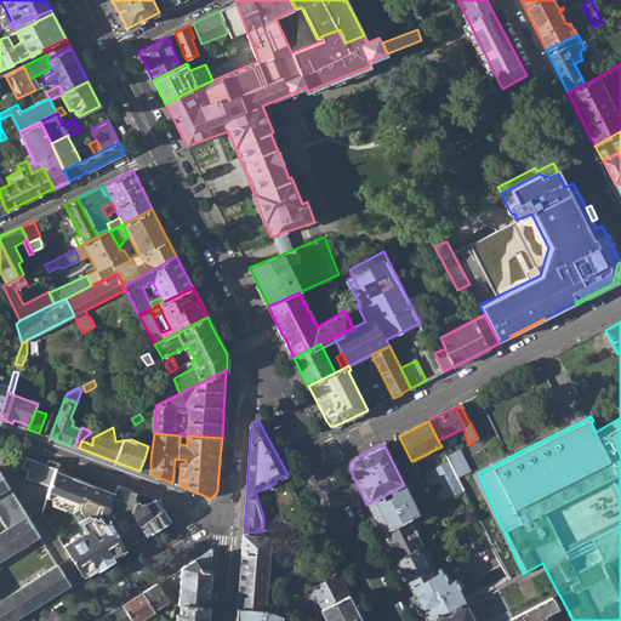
[(446,457),(449,462),(457,478),(469,472),(460,450),(446,457)]
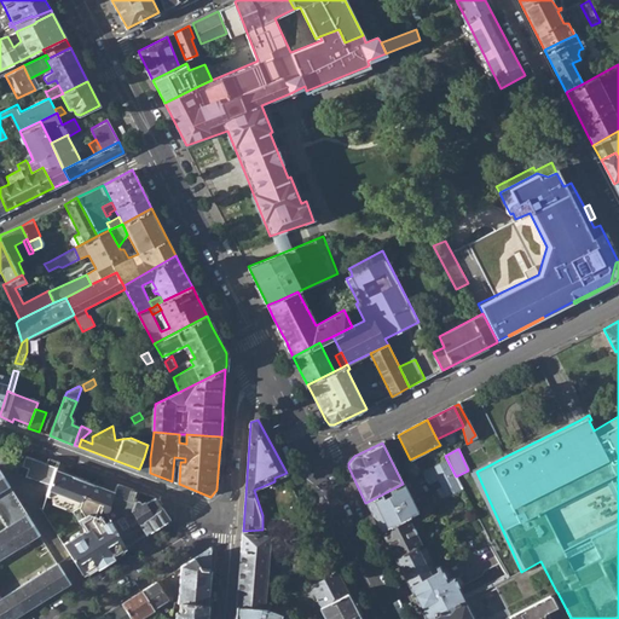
[(42,481),(50,484),(55,469),(57,461),(51,457),(48,463),(42,481)]
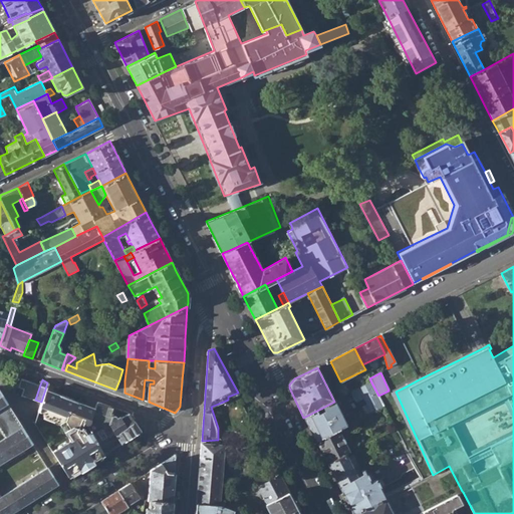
[(124,380),(119,379),(115,390),(124,393),(124,380)]
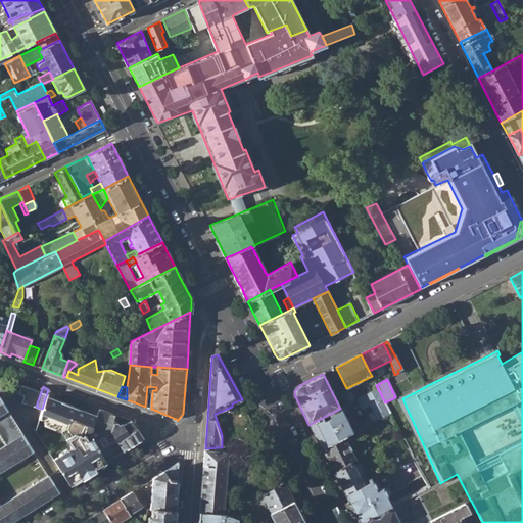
[(353,401),(359,399),(365,395),(362,389),(350,395),(353,401)]
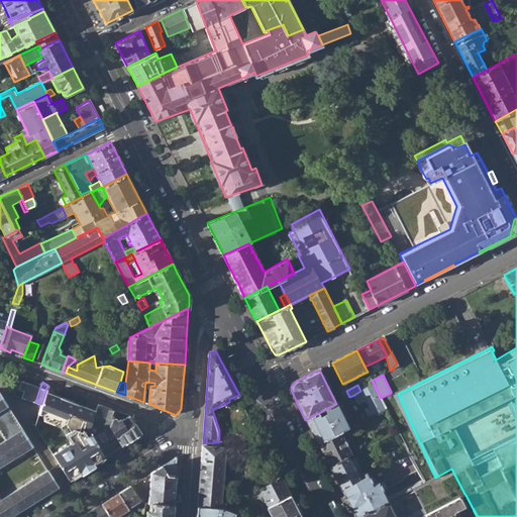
[(360,391),(354,395),(359,405),(367,402),(375,415),(386,409),(381,398),(374,385),(360,391)]
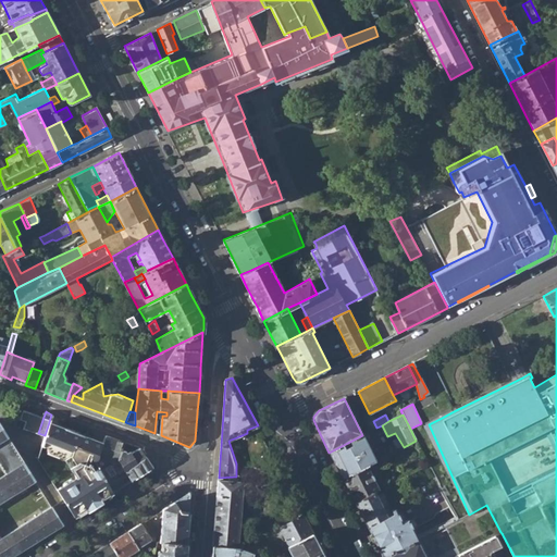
[(103,443),(64,428),(49,422),(45,435),(40,446),(46,448),(61,454),(65,462),(74,475),(76,478),(57,490),(74,518),(77,516),(76,514),(85,508),(87,509),(101,500),(100,498),(109,493),(110,495),(112,494),(108,485),(96,463),(99,455),(103,443)]
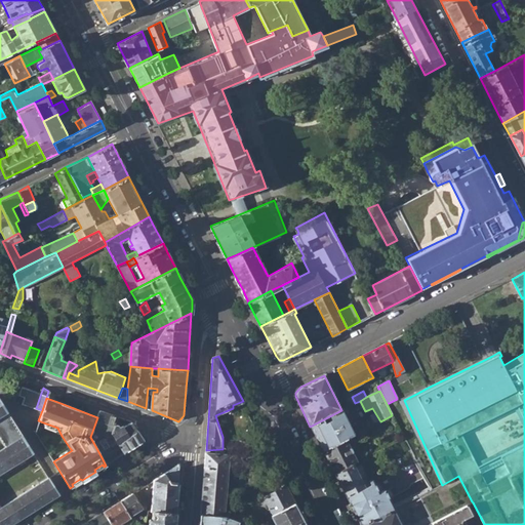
[(46,475),(0,400),(0,524),(9,524),(58,494),(46,475)]
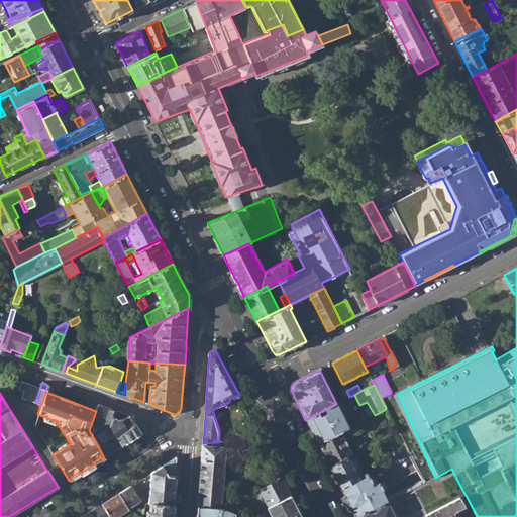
[(96,411),(92,422),(109,429),(114,417),(116,410),(99,404),(96,411)]
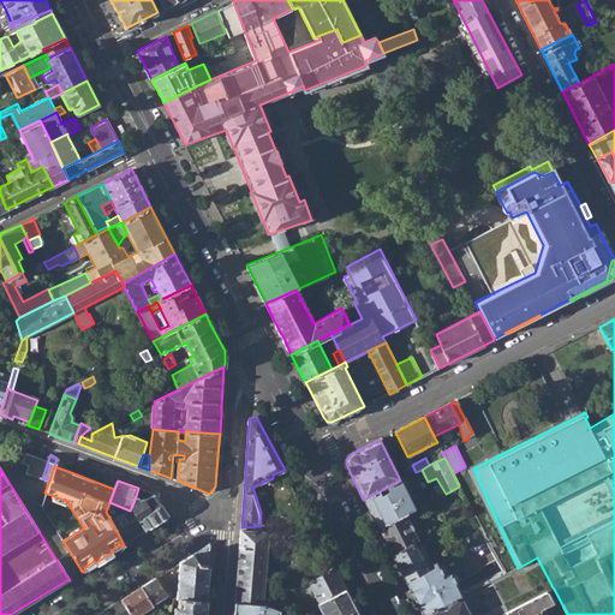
[(400,481),(363,500),(370,512),(378,529),(406,514),(415,511),(401,483),(400,481)]
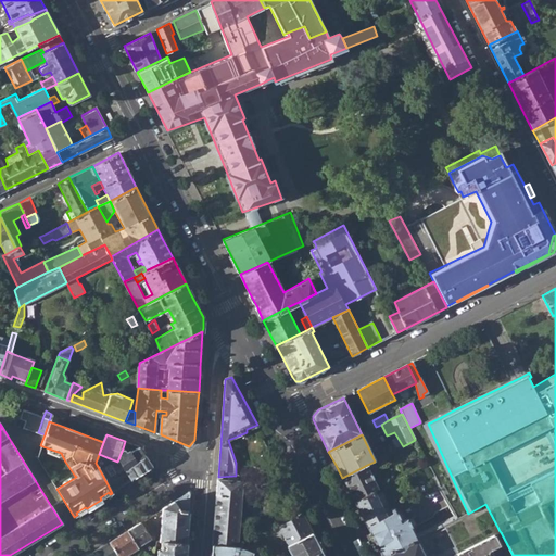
[(152,467),(139,446),(130,452),(123,449),(117,462),(121,463),(125,469),(127,474),(131,481),(152,467)]
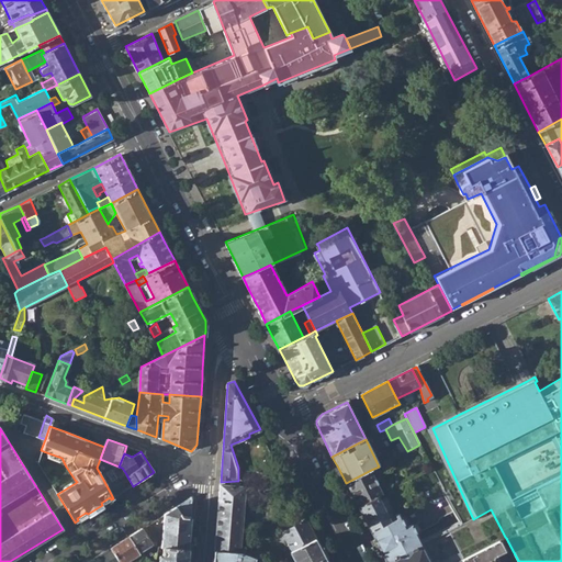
[(62,458),(46,452),(45,456),(47,459),(66,467),(62,458)]
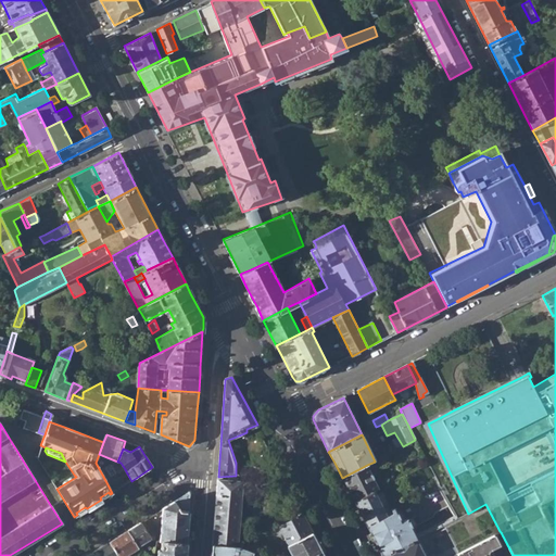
[(117,462),(99,454),(96,463),(108,484),(125,475),(127,474),(125,469),(121,463),(117,462)]
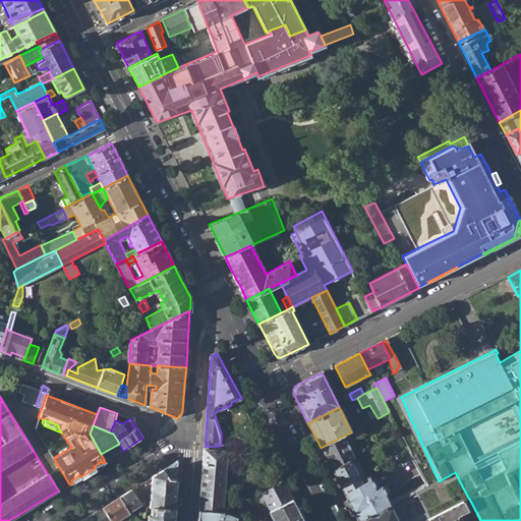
[(344,436),(321,448),(332,470),(352,460),(355,458),(344,436)]
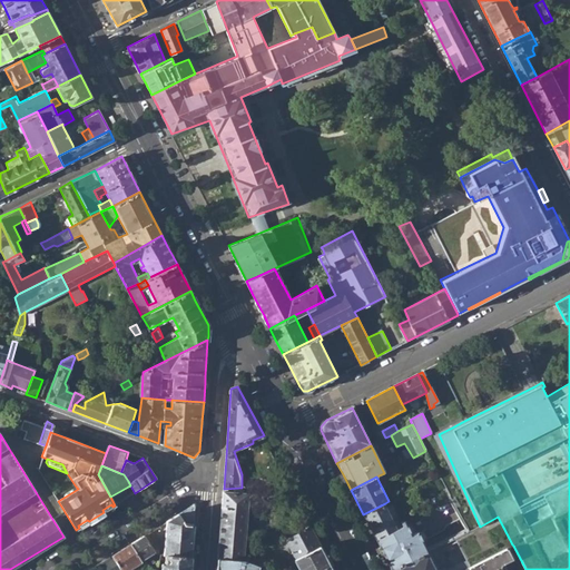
[(76,487),(56,499),(58,501),(78,489),(76,487)]
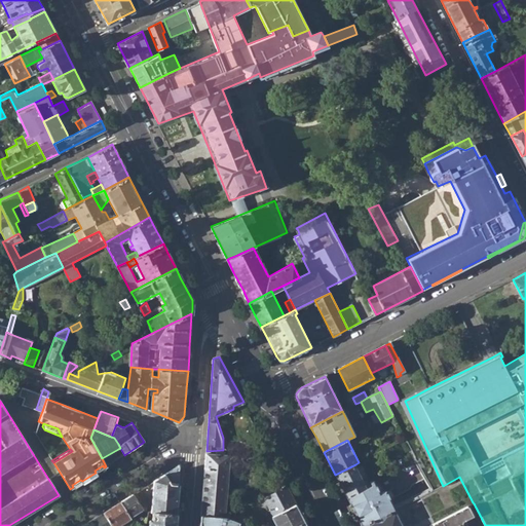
[(205,464),(204,471),(228,472),(229,455),(214,454),(215,451),(207,451),(205,464)]
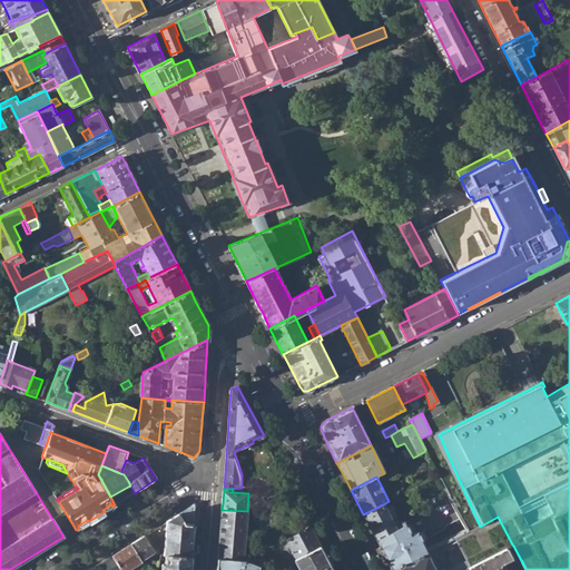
[(156,553),(166,554),(190,557),(193,540),(195,505),(194,503),(166,521),(165,548),(160,548),(149,531),(144,536),(154,552),(156,553)]
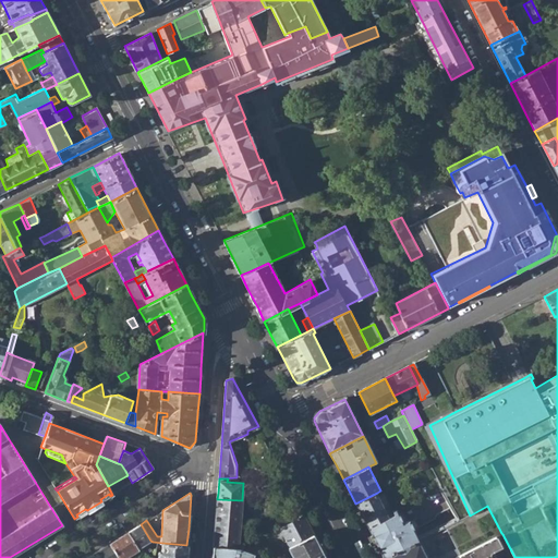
[(377,493),(355,504),(367,528),(389,517),(377,493)]
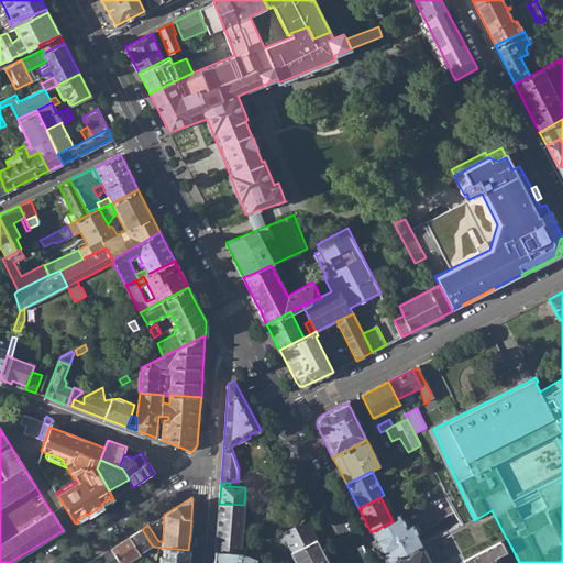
[(241,548),(243,510),(244,505),(219,504),(214,552),(241,553),(251,558),(251,547),(246,545),(246,548),(241,548)]
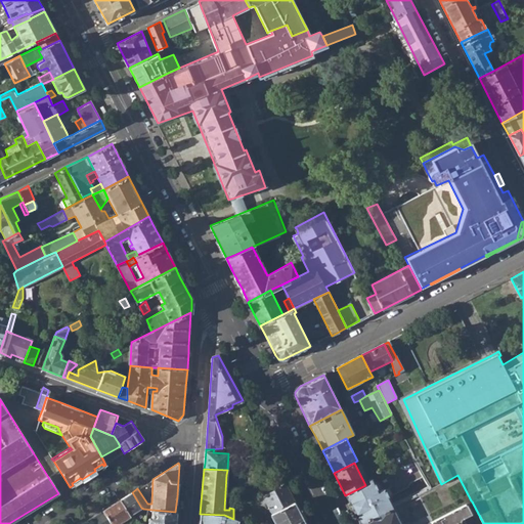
[(359,523),(428,523),(431,523),(466,506),(472,501),(471,500),(457,475),(441,484),(418,495),(428,516),(412,523),(409,523),(408,522),(404,523),(401,523),(393,508),(359,523)]
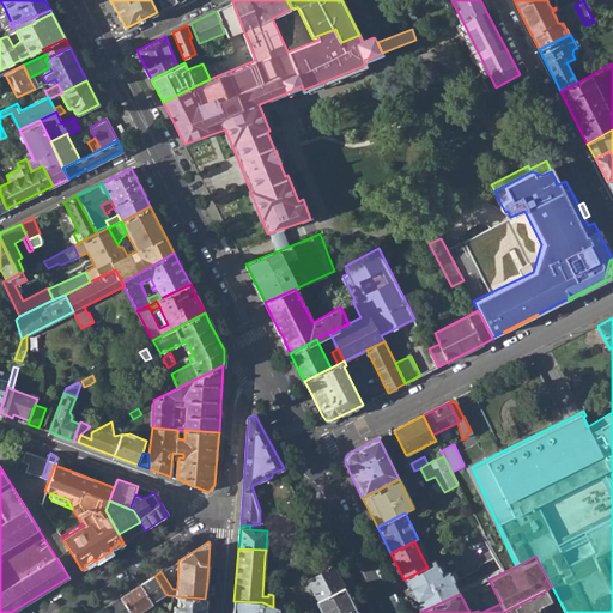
[(428,568),(404,580),(420,612),(460,594),(462,593),(453,572),(443,576),(436,563),(428,568)]
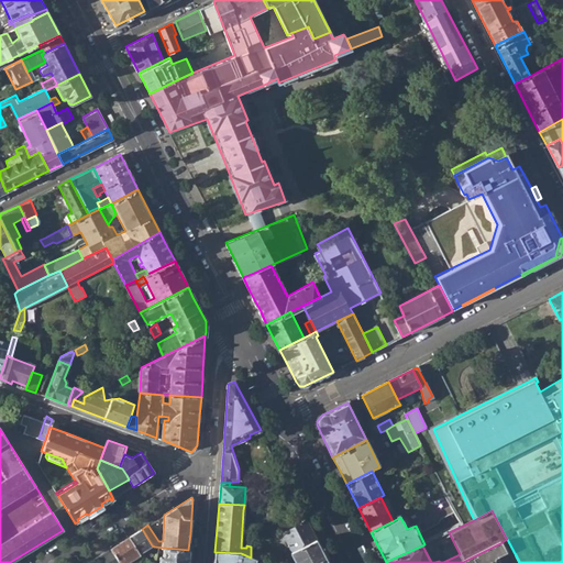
[(317,541),(306,521),(283,534),(287,542),(284,543),(290,555),(317,541)]
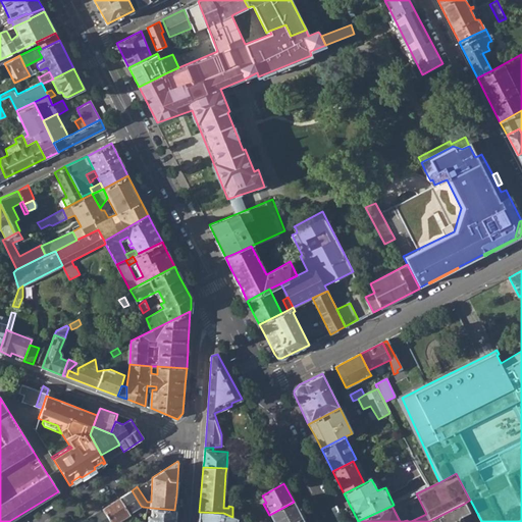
[(141,506),(132,490),(118,499),(128,514),(141,506)]
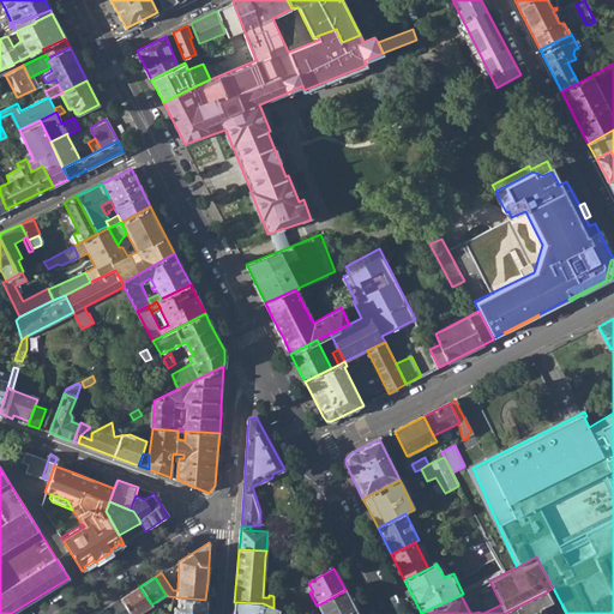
[(151,605),(139,587),(121,599),(130,613),(131,613),(139,613),(152,606),(151,605)]
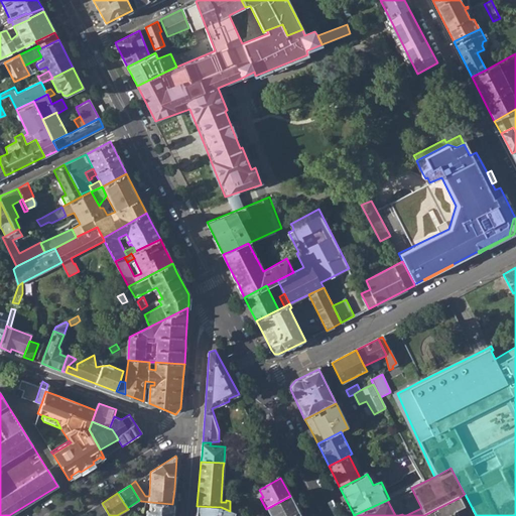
[(300,515),(290,496),(266,509),(270,515),(300,515)]
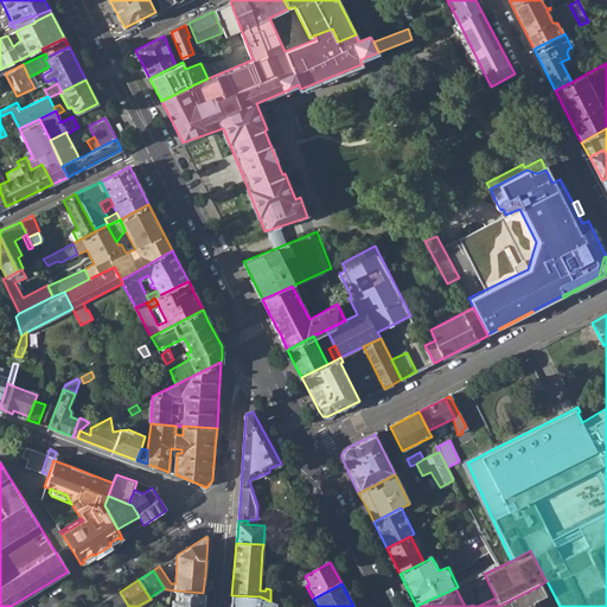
[(499,606),(531,606),(534,602),(544,596),(540,586),(499,606)]
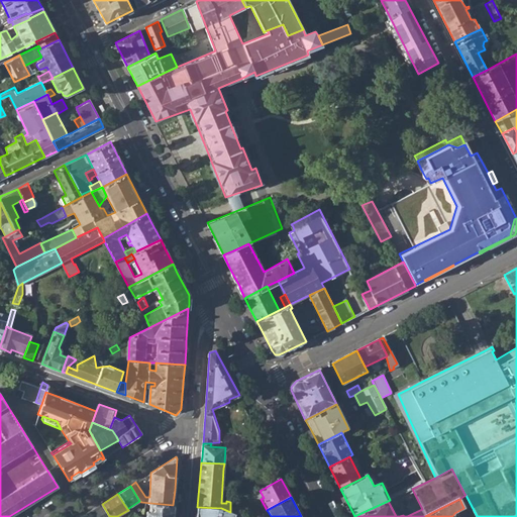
[(172,516),(173,505),(150,503),(149,511),(146,511),(145,516),(142,516),(141,516),(172,516)]
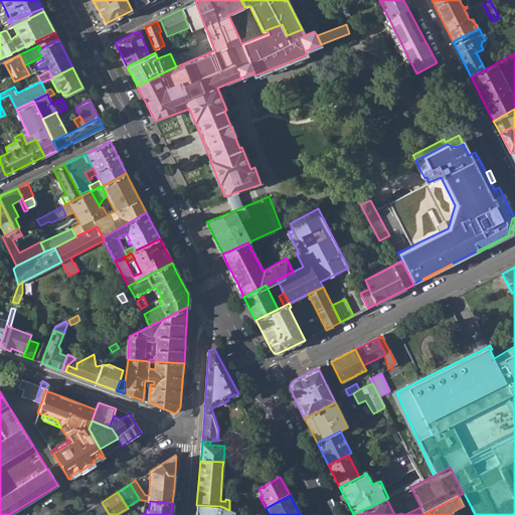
[(107,514),(109,514),(102,502),(91,508),(95,514),(107,514)]
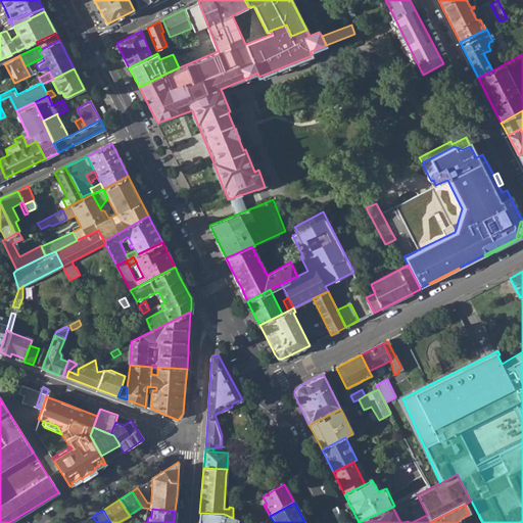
[(260,520),(268,517),(264,510),(256,514),(260,520)]
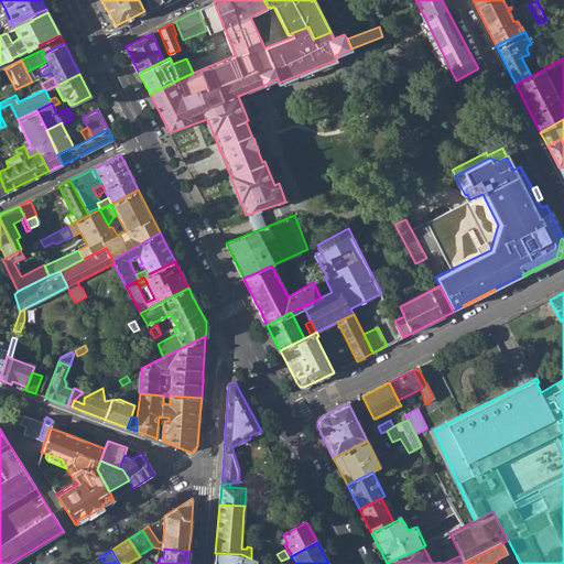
[(241,554),(215,553),(214,563),(267,563),(251,559),(241,554)]
